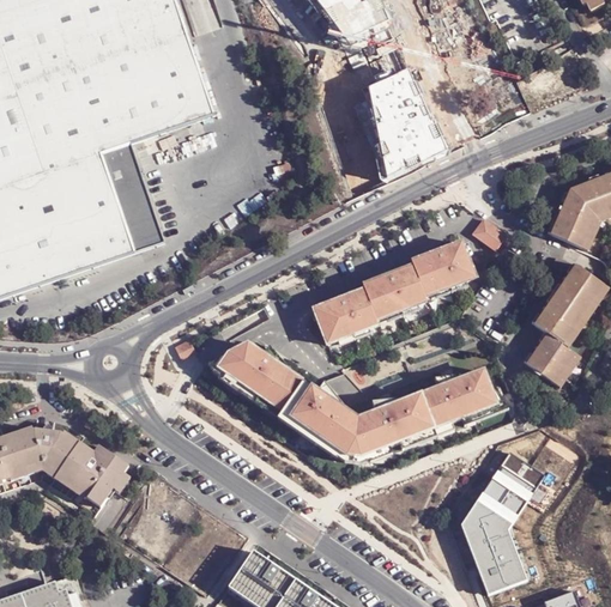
[(0,295),(165,237),(131,141),(213,113),(174,0),(0,0),(0,295)]
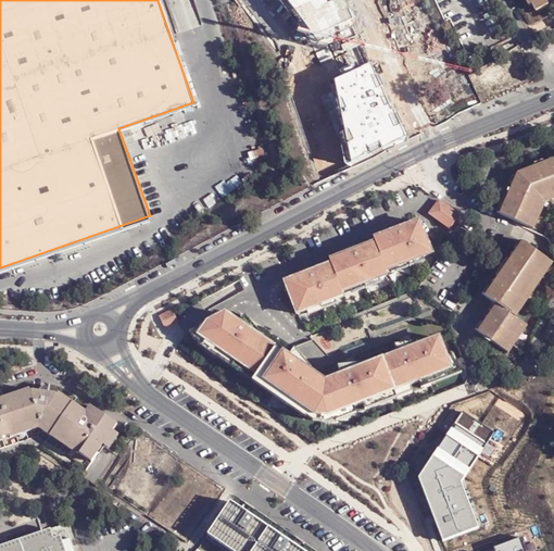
[(291,0),(318,35),(351,21),(341,0),(291,0)]
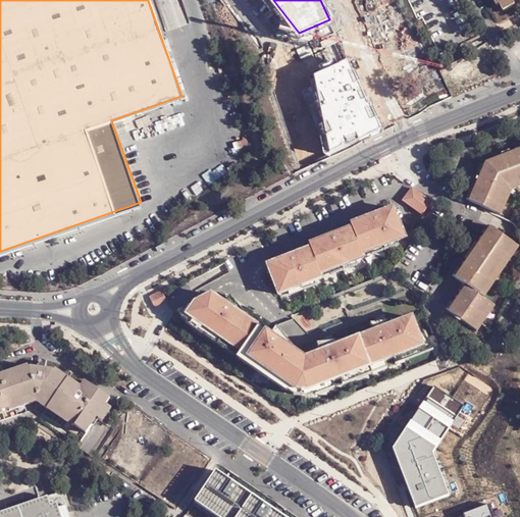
[(345,54),(312,66),(329,150),(377,126),(345,54)]
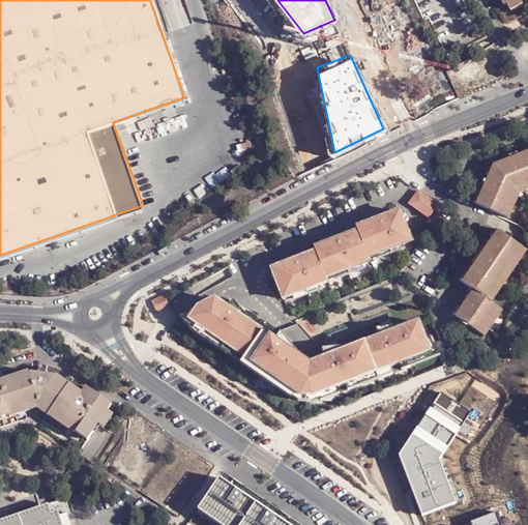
[(476,200),(502,212),(511,185),(527,179),(527,148),(525,149),(520,151),(492,162),(487,177),(485,182),(476,200)]
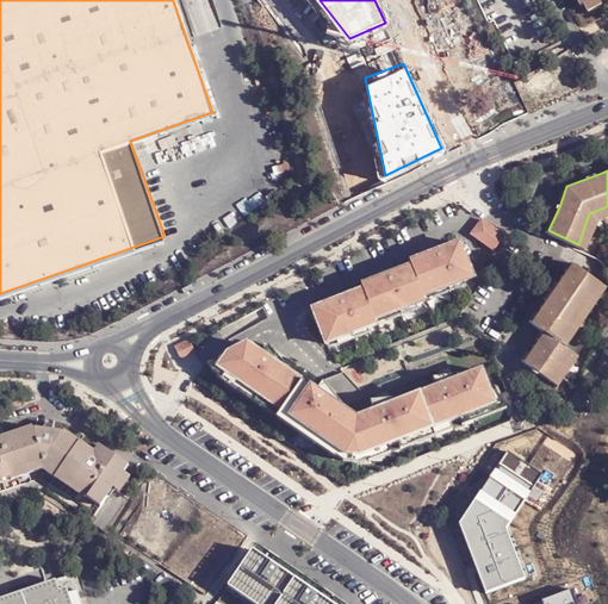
[(607,206),(589,213),(595,219),(607,213),(607,206)]
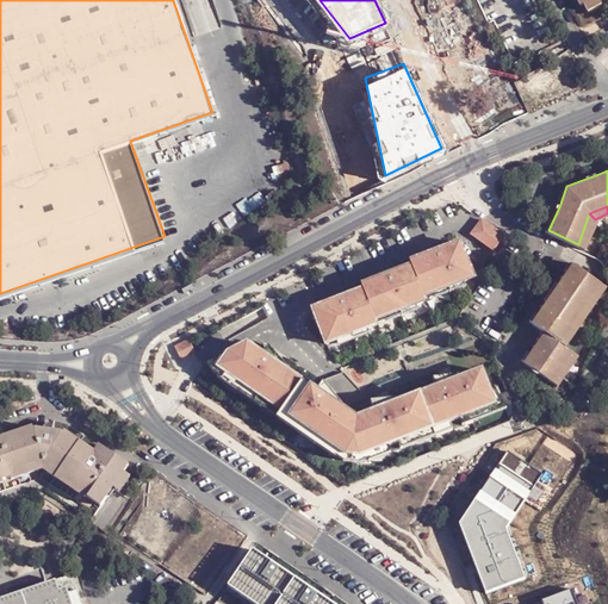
[(589,213),(578,244),(584,247),(595,219),(589,213)]
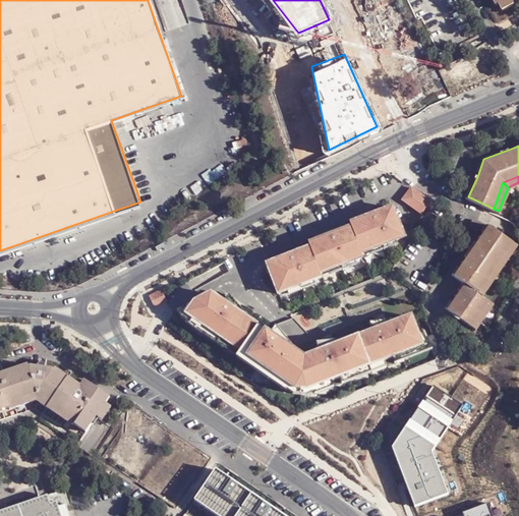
[(427,196),(408,183),(399,195),(418,210),(427,196)]
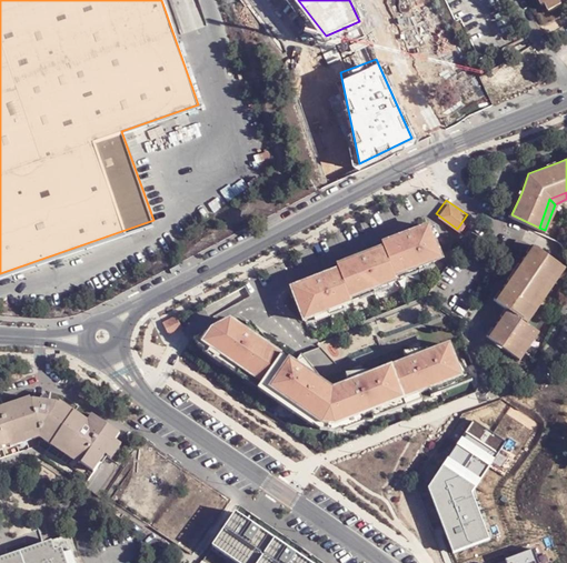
[(438,254),(426,221),(379,240),(380,243),(334,261),(336,265),(289,283),(301,315),(348,298),(347,294),(394,275),(391,272),(438,254)]
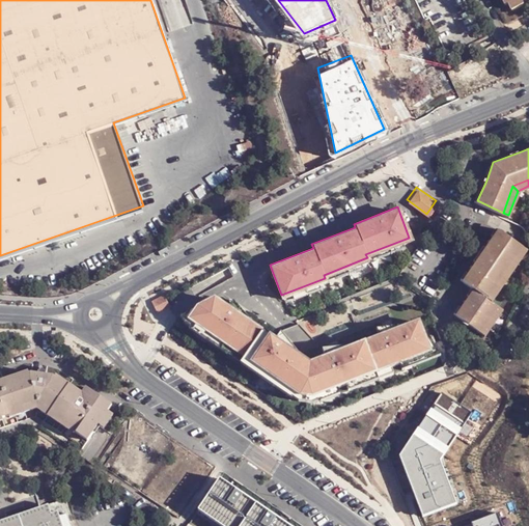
[(492,237),(498,228),(495,227),(483,221),(481,222),(478,224),(477,227),(478,231),(484,234),(485,232),(492,237)]
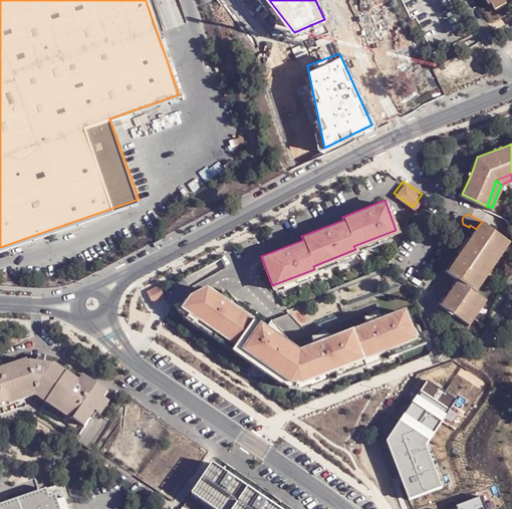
[(457,278),(470,286),(504,237),(497,232),(482,221),(476,229),(473,234),(471,237),(457,257),(455,260),(447,271),(457,278)]
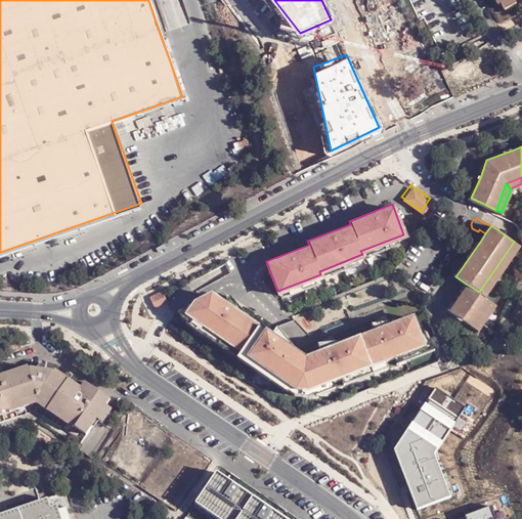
[(479,292),(483,296),(519,245),(514,242),(479,292)]
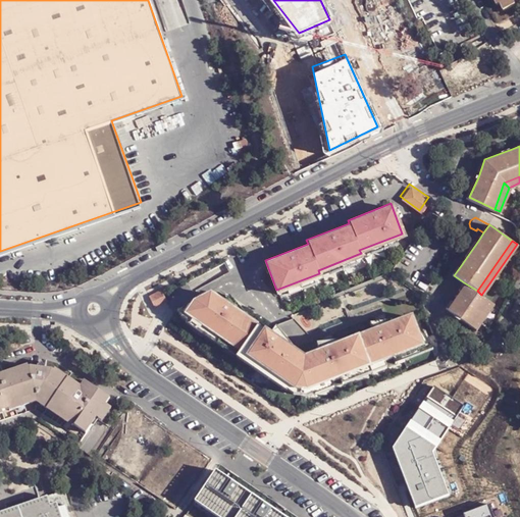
[(477,291),(464,282),(457,293),(454,297),(446,308),(470,324),(488,299),(481,295),(477,291)]
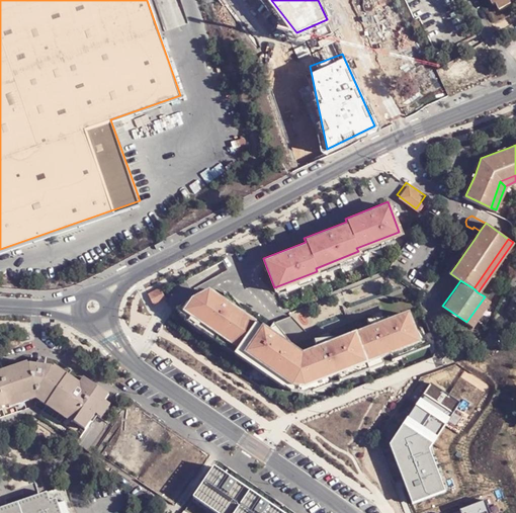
[(156,284),(144,291),(150,303),(162,296),(159,290),(156,284)]
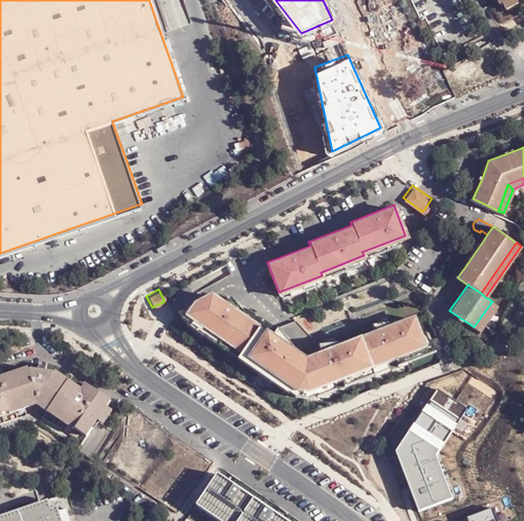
[(223,300),(211,292),(183,306),(185,310),(190,313),(189,315),(226,341),(227,339),(240,348),(239,350),(287,382),(304,357),(291,347),(293,345),(286,337),(283,341),(270,333),(261,327),(257,324),(258,323),(245,313),(246,312),(238,305),(236,309),(223,300)]
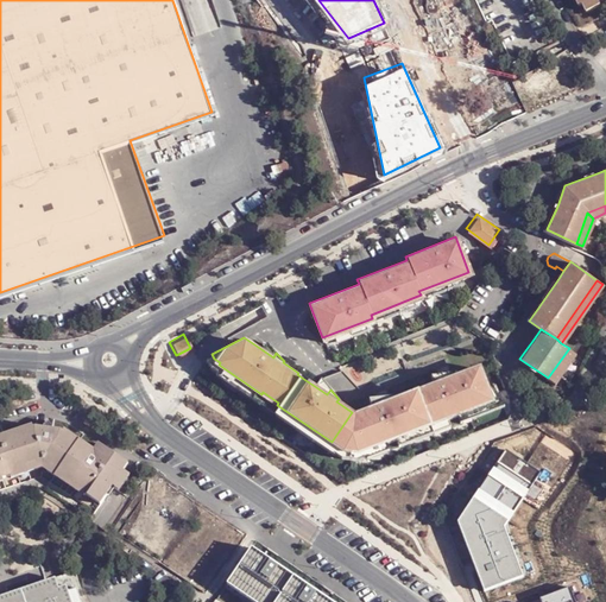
[(264,338),(258,347),(273,357),(276,353),(264,338)]
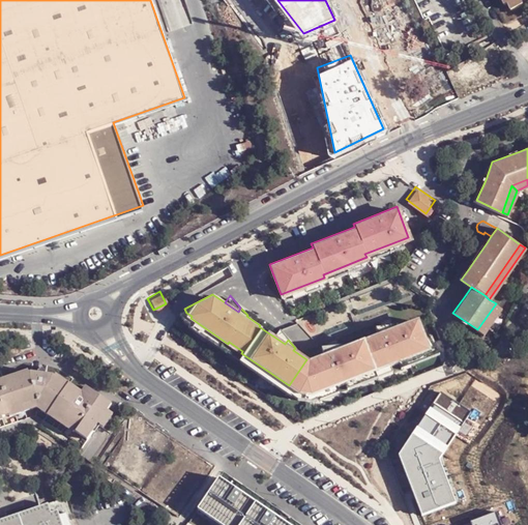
[(496,303),(477,329),(481,332),(499,305),(496,303)]
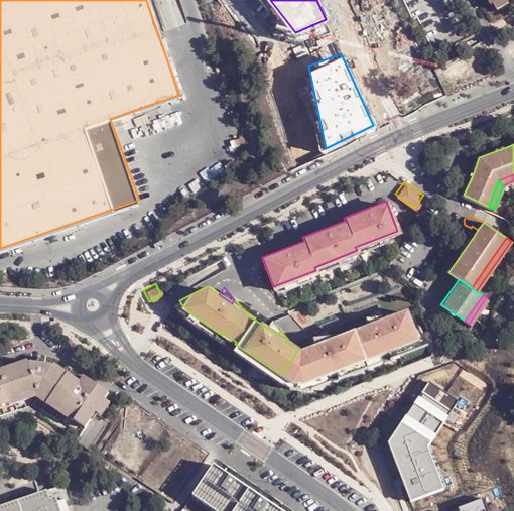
[(313,344),(298,350),(281,375),(284,377),(285,376),(290,380),(300,381),(305,379),(306,380),(363,359),(362,358),(377,352),(377,353),(422,336),(414,323),(410,324),(404,309),(389,314),(388,312),(378,313),(380,317),(366,324),(366,322),(351,328),(352,330),(337,335),(337,334),(327,334),(328,339),(313,344)]
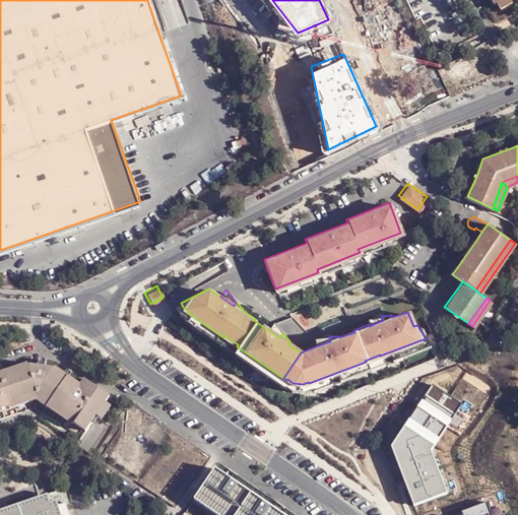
[(369,324),(369,326),(383,320),(381,316),(366,317),(369,324)]
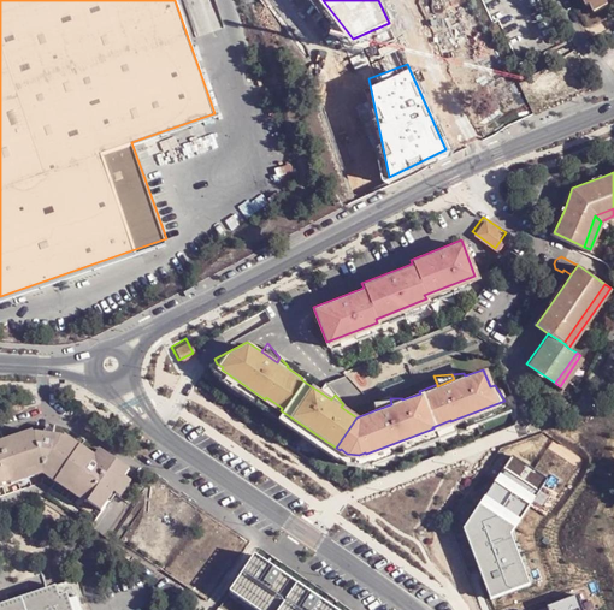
[(323,382),(317,390),(331,400),(335,395),(323,382)]
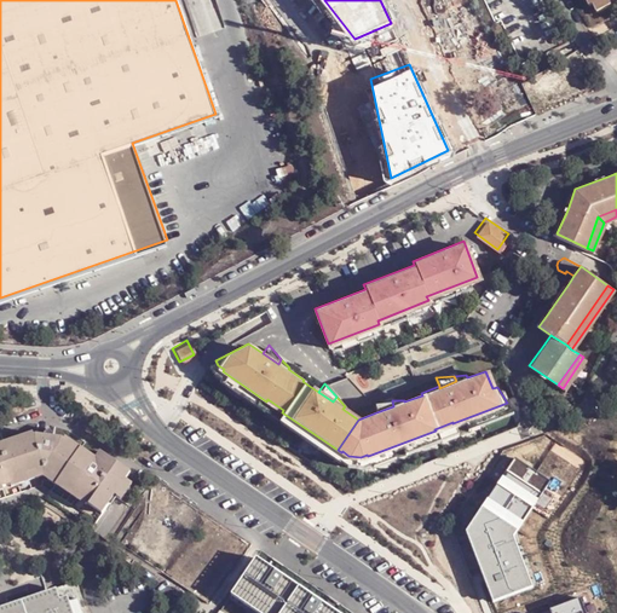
[(373,403),(376,412),(393,406),(392,400),(373,403)]
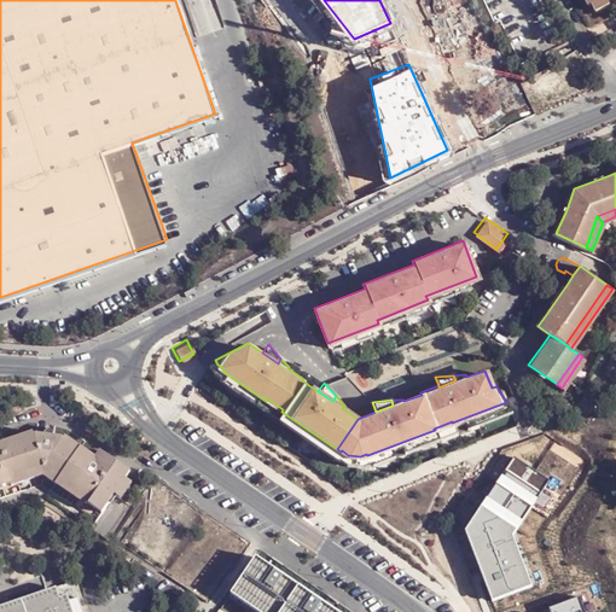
[(0,481),(7,478),(41,467),(86,497),(85,499),(99,510),(108,497),(111,491),(118,495),(129,479),(122,474),(127,467),(97,447),(93,453),(63,432),(60,435),(59,432),(33,430),(30,431),(30,429),(0,437),(0,481)]
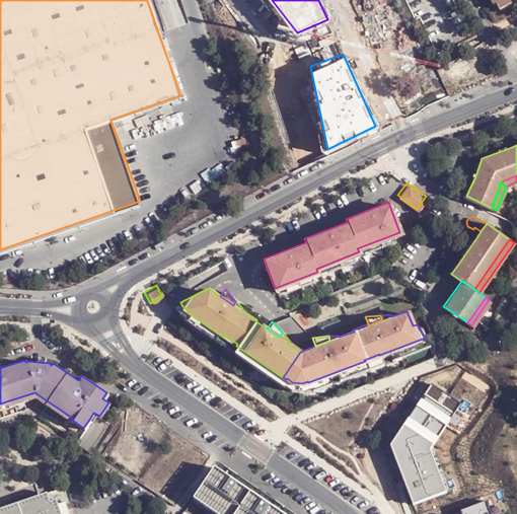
[(453,393),(423,374),(377,432),(399,489),(434,479),(419,441),(453,393)]
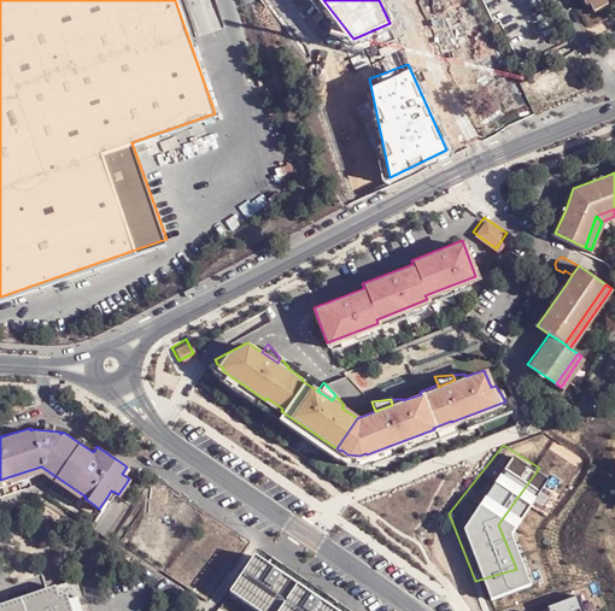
[(41,466),(7,477),(9,482),(40,471),(41,466)]
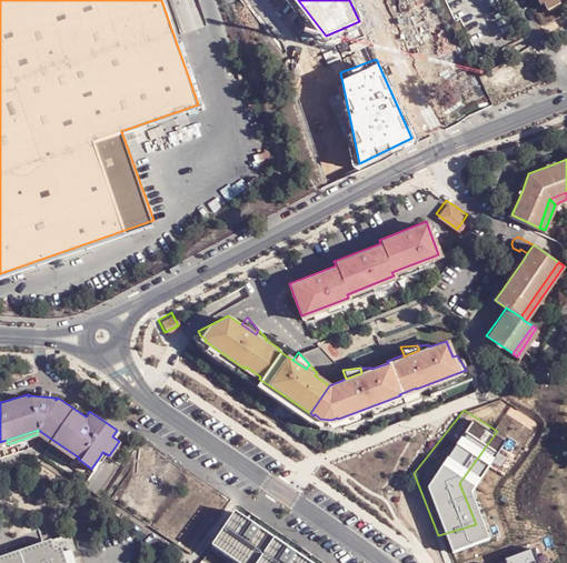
[(38,430),(37,434),(76,461),(78,459),(79,458),(38,430)]
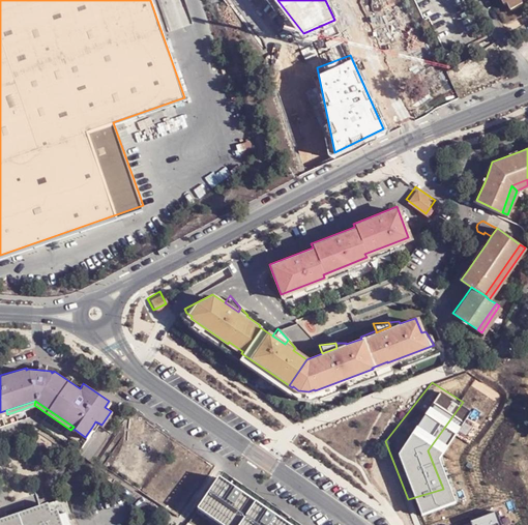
[(295,524),(217,471),(192,507),(215,524),(295,524)]
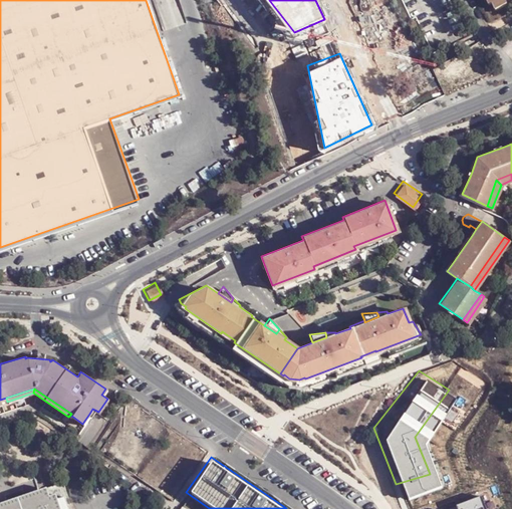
[(0,505),(45,490),(43,486),(41,487),(0,500),(0,505)]
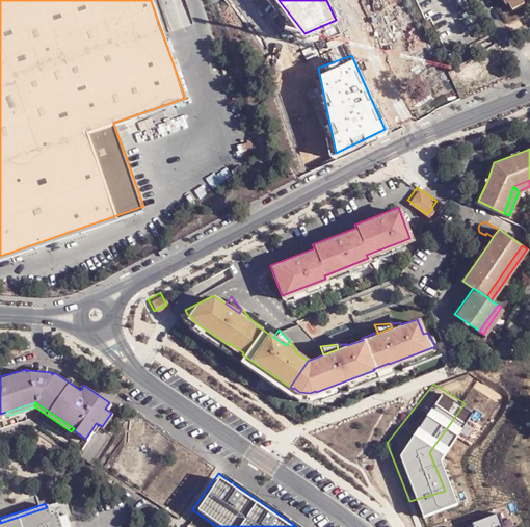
[(499,526),(492,503),(421,526),(499,526)]
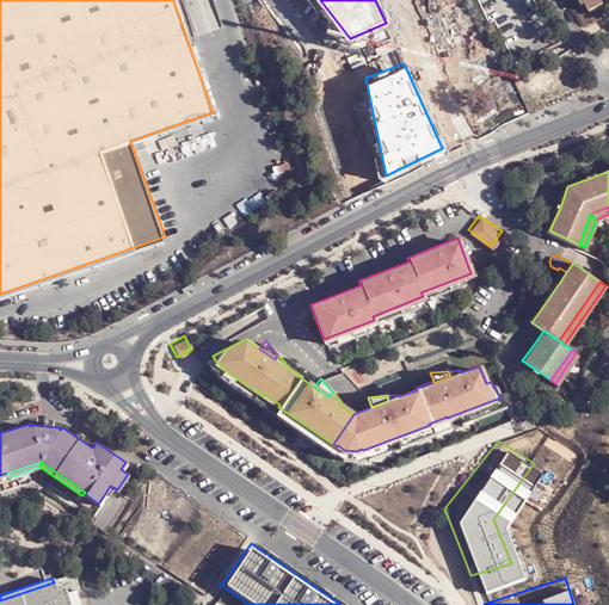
[(0,604),(79,604),(74,587),(66,590),(65,585),(56,587),(54,582),(0,600),(0,604)]
